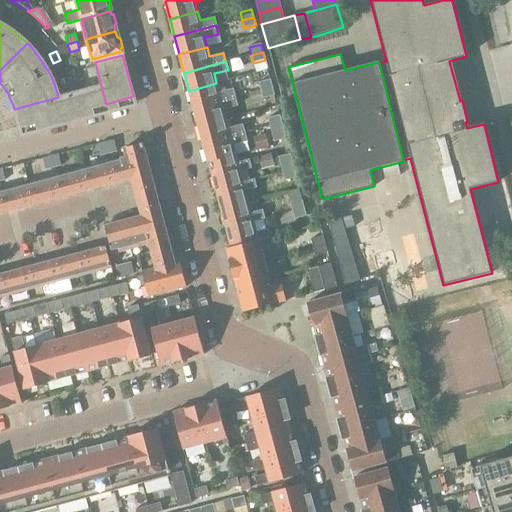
[(261,91),(272,88),(270,80),(259,83),(261,91)]
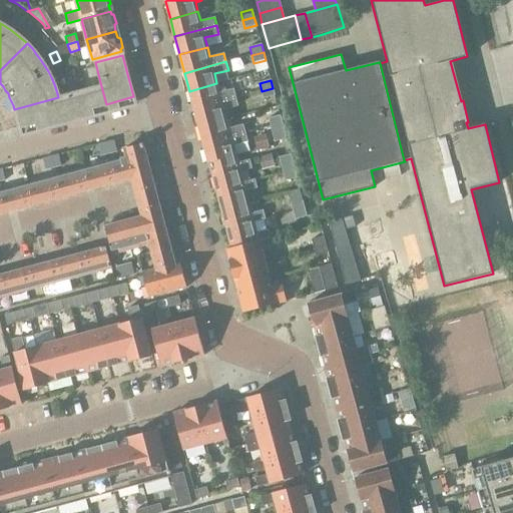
[(193,109),(235,98),(233,89),(219,92),(216,83),(189,91),(193,109)]
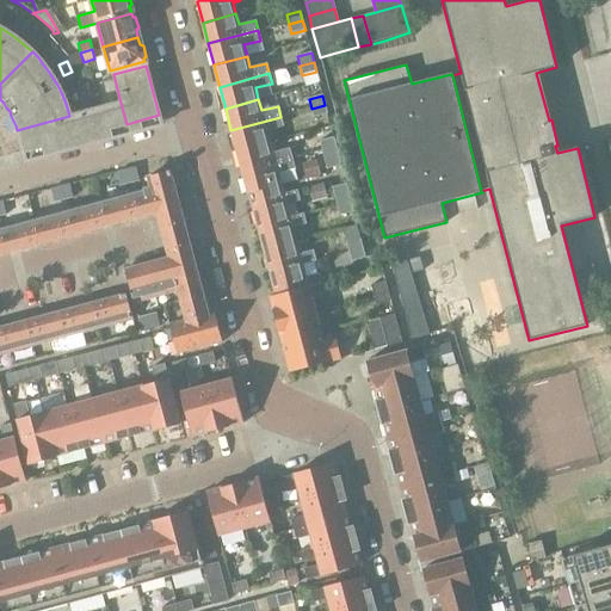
[(17,130),(17,131),(22,152),(127,124),(121,103),(69,116),(17,130)]
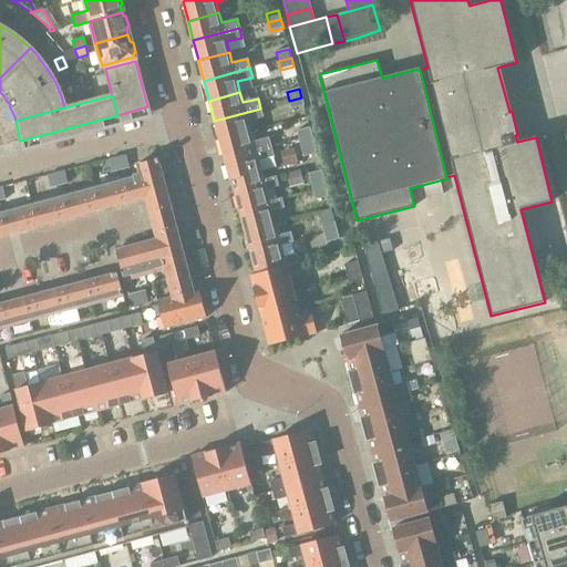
[(289,101),(291,110),(303,106),(301,98),(289,101)]
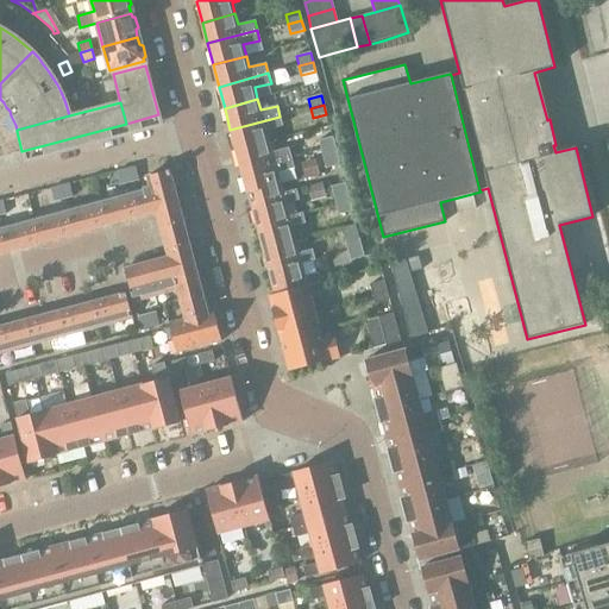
[(280,117),(230,130),(236,151),(269,142),(265,131),(282,126),(280,117)]
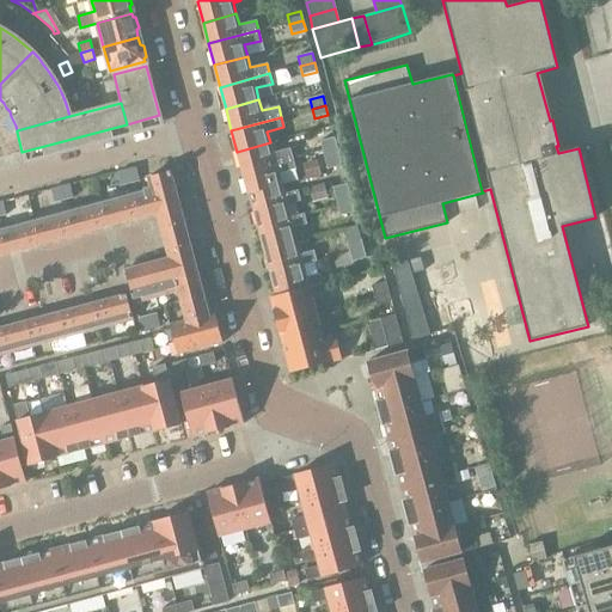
[(337,147),(335,139),(320,142),(323,151),(337,147)]
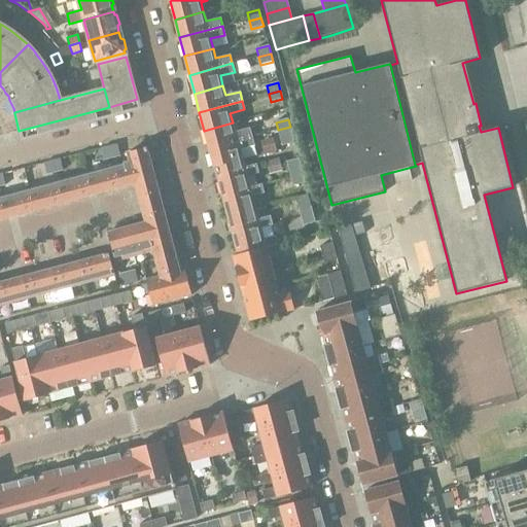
[(233,123),(204,131),(209,149),(251,137),(249,129),(235,133),(233,123)]
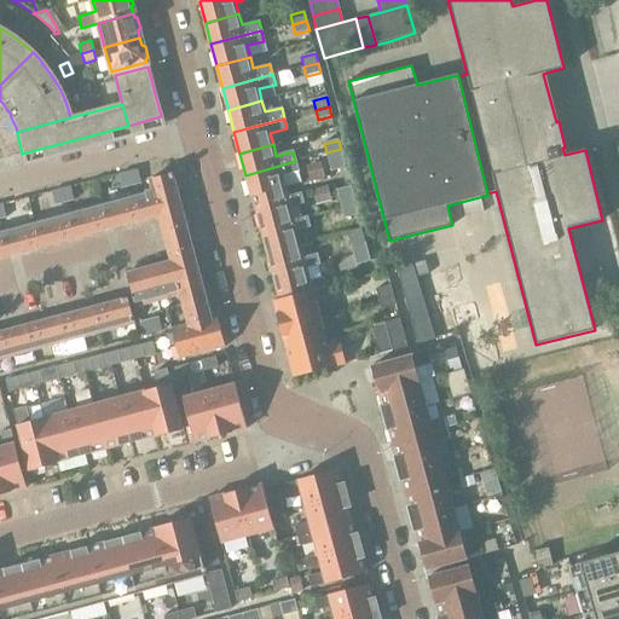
[(331,172),(346,168),(341,149),(327,152),(331,172)]
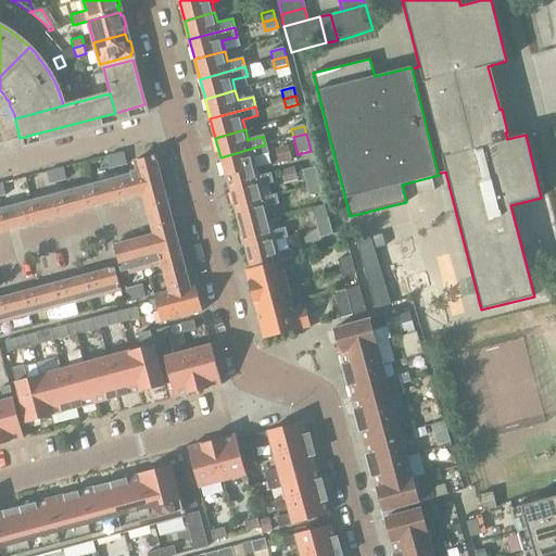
[(243,180),(257,176),(253,159),(268,154),(268,153),(275,151),(278,163),(291,160),(288,146),(274,149),(273,142),(265,144),(220,158),(226,177),(241,173),(243,180)]
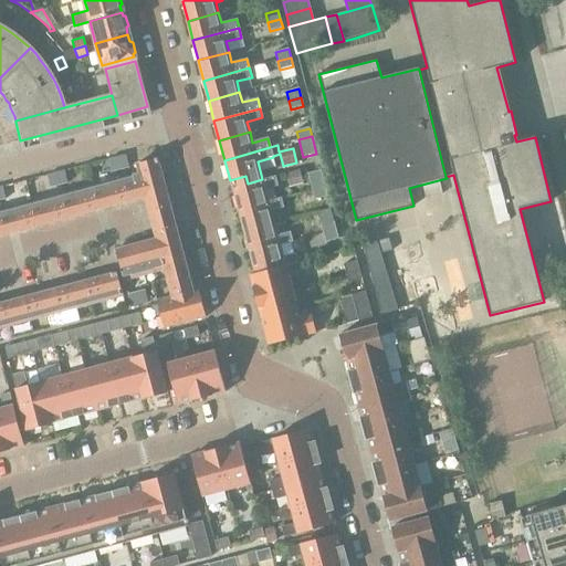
[(125,155),(116,157),(119,170),(128,168),(125,155)]
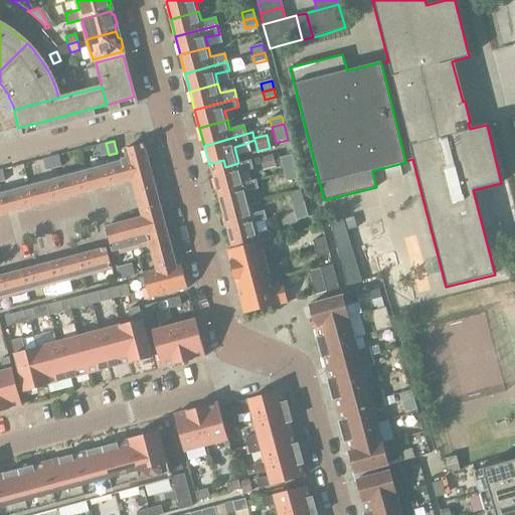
[(101,157),(109,155),(106,143),(98,145),(101,157)]
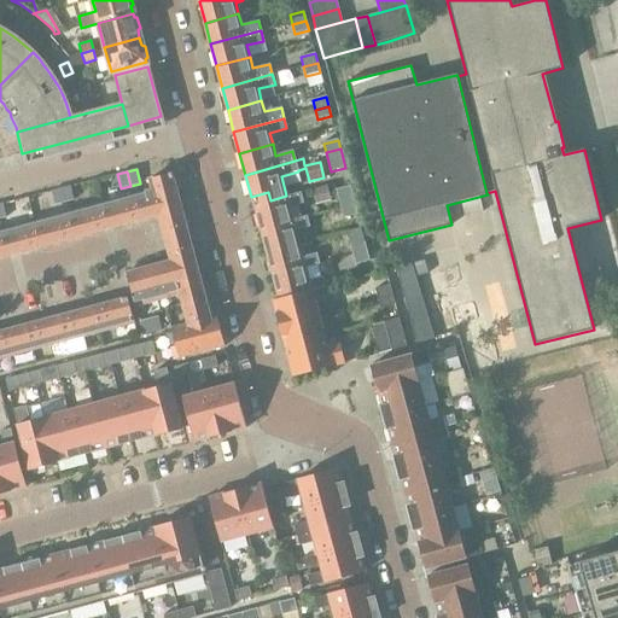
[(139,221),(157,215),(158,215),(153,198),(176,191),(172,173),(147,179),(151,190),(132,196),(139,221)]
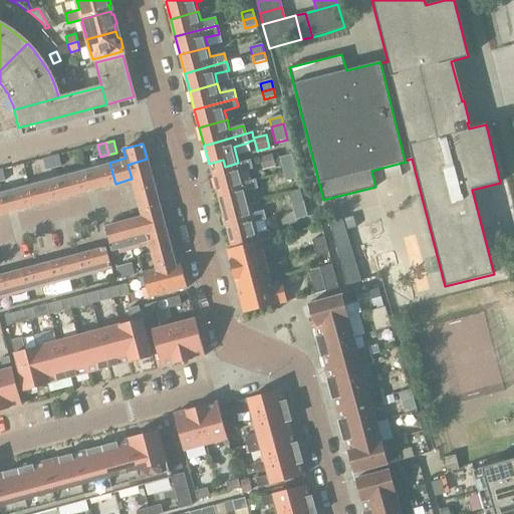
[(272,154),(258,158),(262,170),(275,167),(272,154)]
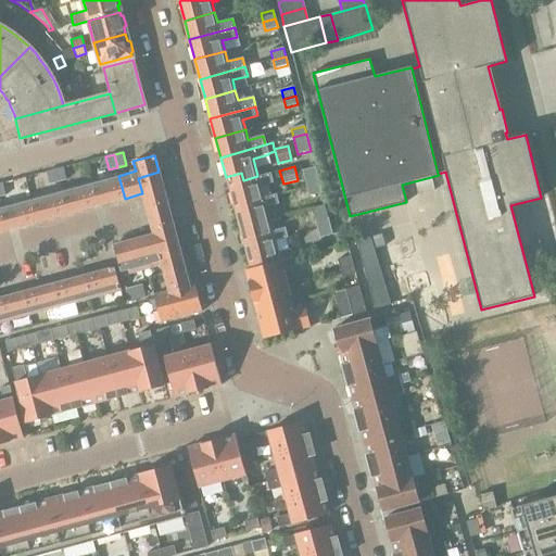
[(63,167),(54,169),(58,182),(66,180),(63,167)]
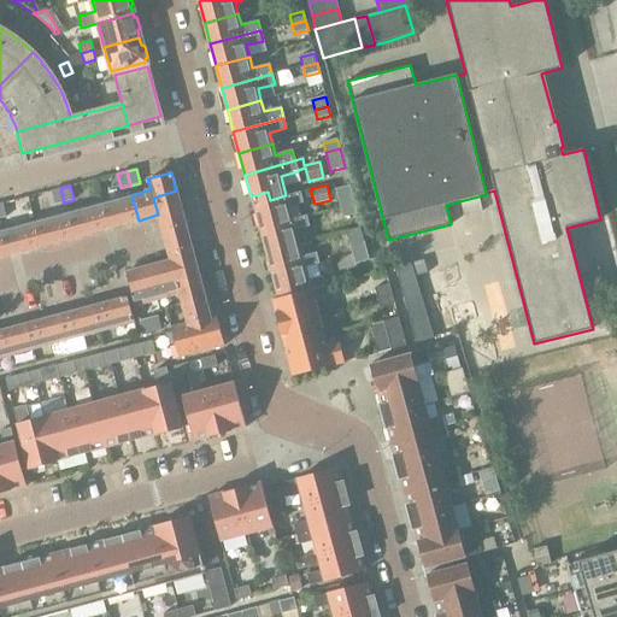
[(348,186),(335,189),(339,203),(352,199),(348,186)]
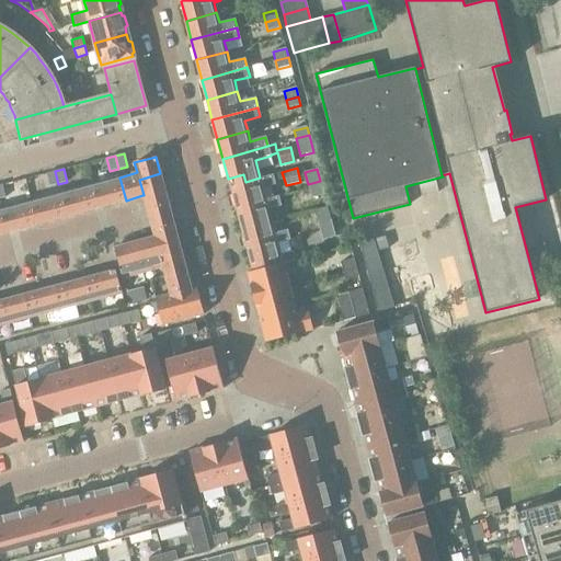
[(49,186),(58,184),(55,171),(46,173),(49,186)]
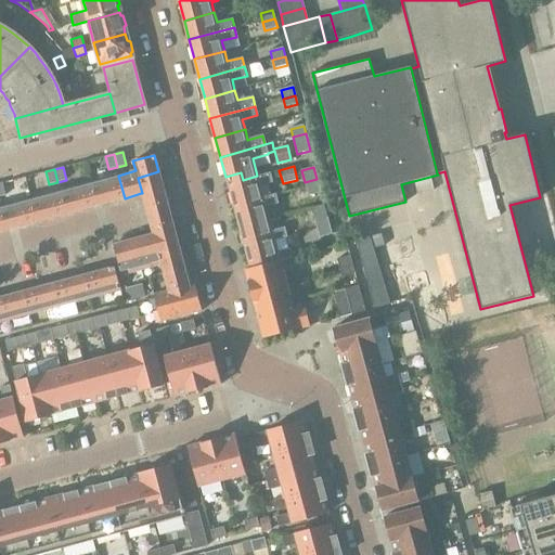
[(142,193),(141,193),(149,219),(150,226),(160,223),(159,216),(156,206),(167,204),(158,171),(138,178),(142,193)]
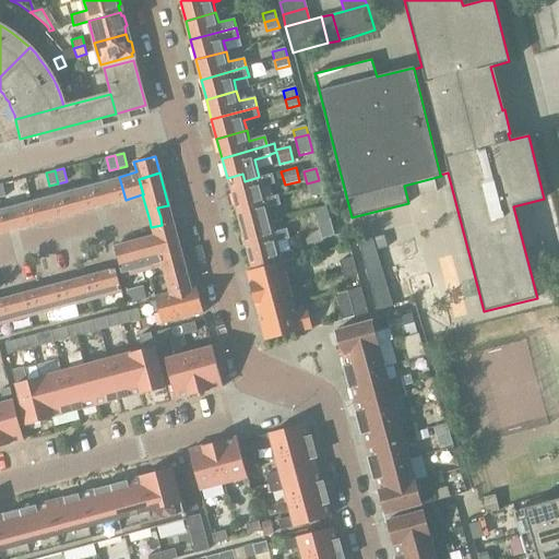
[(242,174),(227,178),(228,186),(230,186),(236,205),(264,198),(262,187),(274,183),(272,174),(259,177),(245,181),(242,174)]
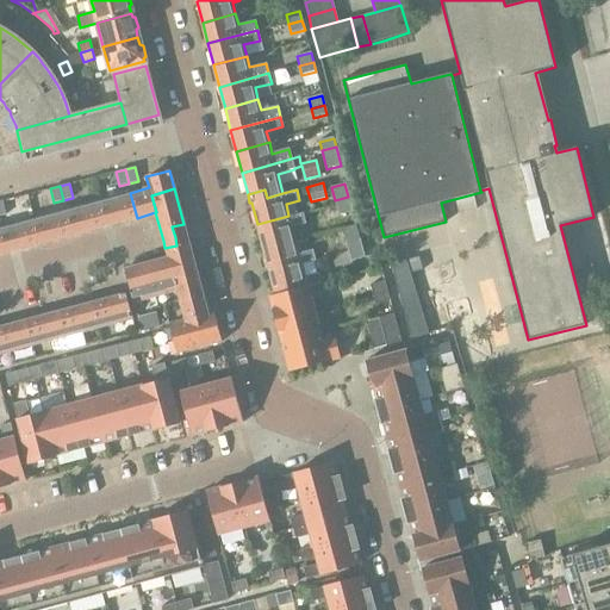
[(98,201),(105,226),(137,218),(130,193),(98,201)]
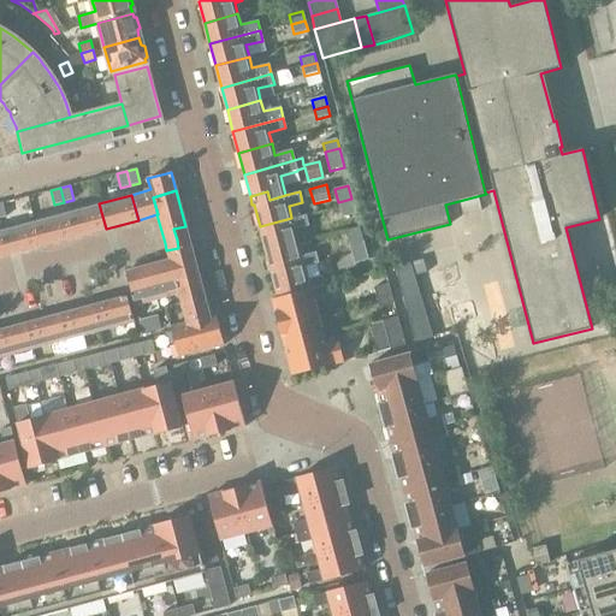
[(351,199),(338,202),(342,217),(355,213),(351,199)]
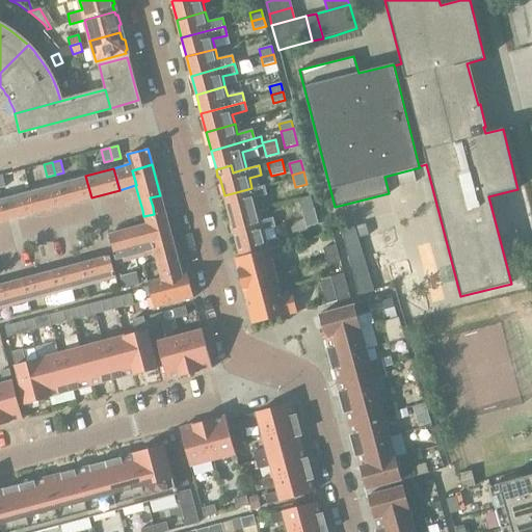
[(57,183),(62,205),(91,197),(85,176),(57,183)]
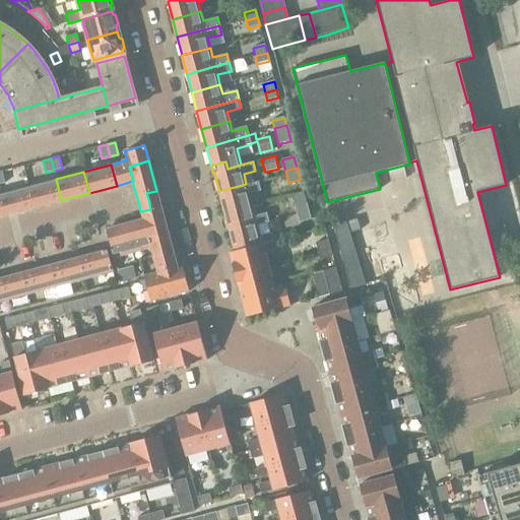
[(28,186),(35,207),(61,200),(56,179),(28,186)]
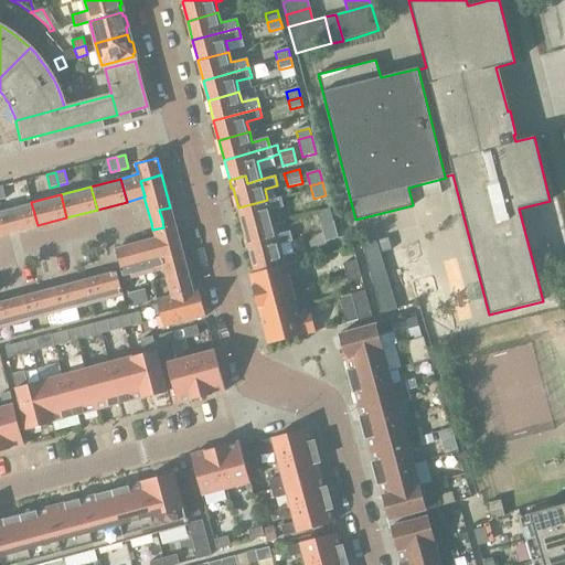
[(244,230),(274,222),(270,210),(283,208),(280,196),(267,200),(238,208),(244,230)]
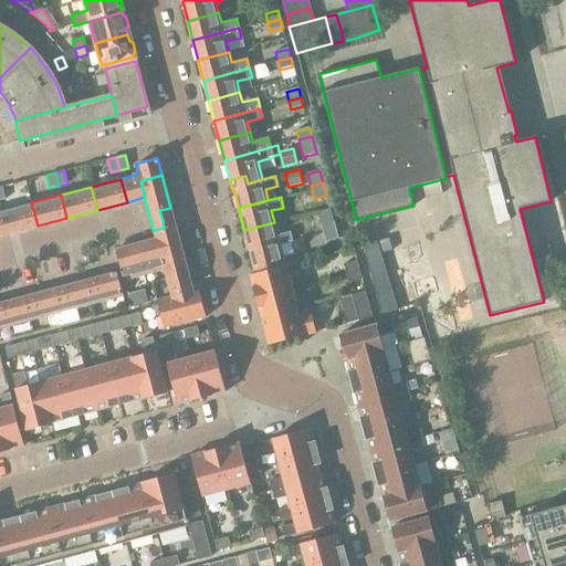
[(1,211),(8,234),(38,226),(31,202),(1,211)]
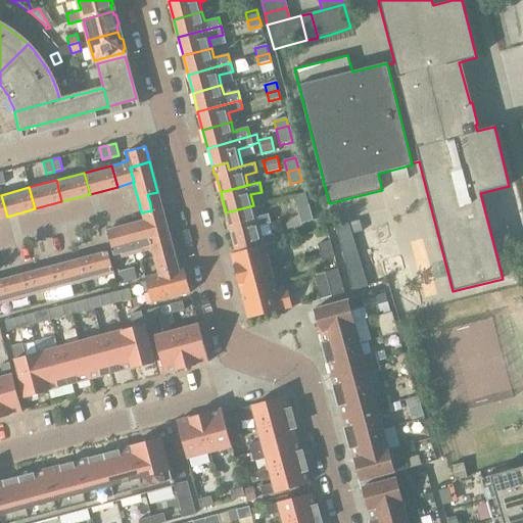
[(141,212),(144,222),(149,243),(150,243),(170,238),(160,201),(157,192),(147,194),(150,203),(151,210),(141,212)]
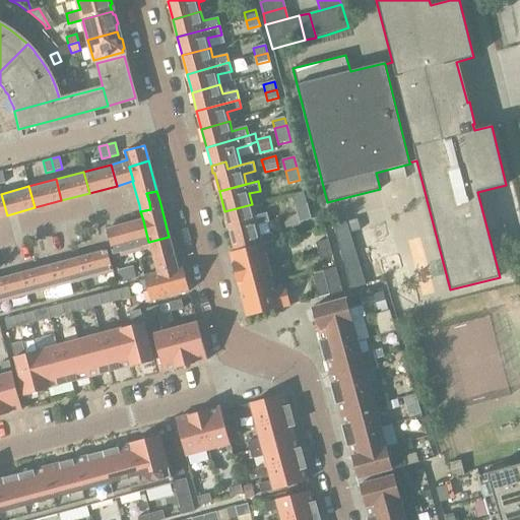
[(297,214),(308,210),(303,192),(290,195),(297,214)]
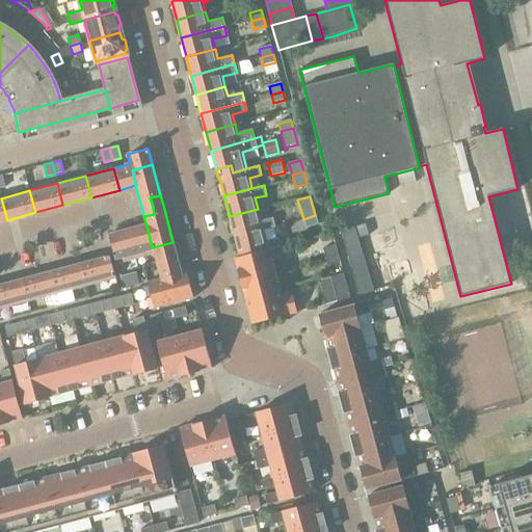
[(258,209),(230,216),(235,237),(263,230),(274,227),(272,218),(261,220),(258,209)]
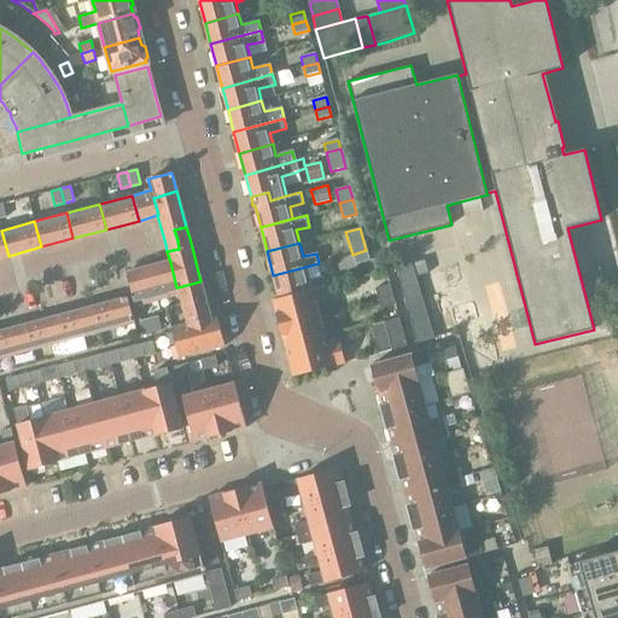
[(366,250),(353,255),(355,263),(368,260),(366,250)]
